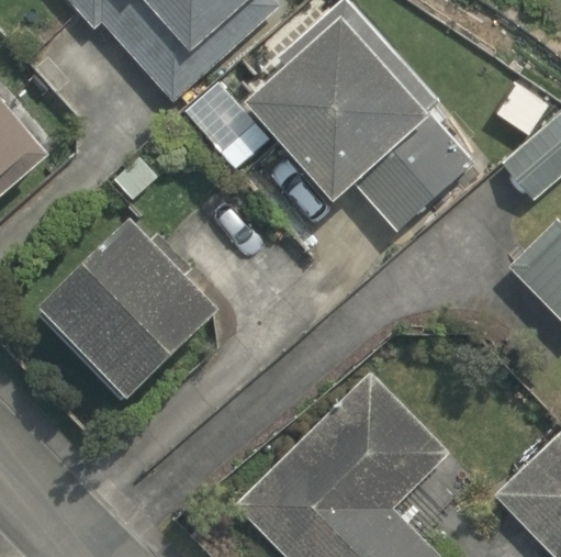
[(66,0),(93,31),(103,23),(169,101),(278,10),(269,0),(66,0)]
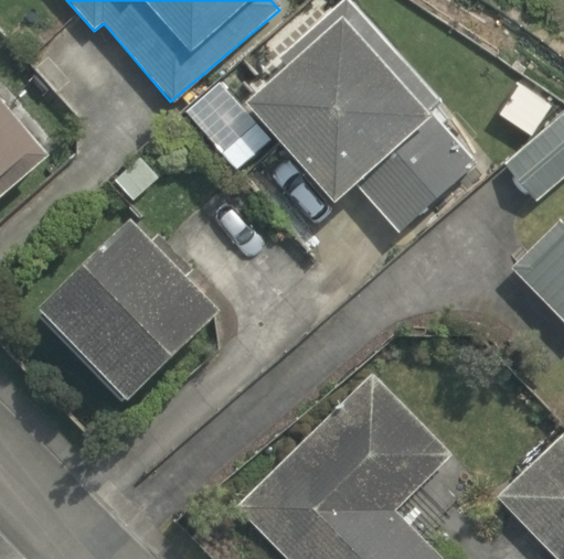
[(439,127),(458,109),(361,0),(337,0),(336,1),(334,0),(309,0),(242,60),(255,75),(244,84),(258,100),(249,108),(341,213),(363,193),(398,233),(475,165),(439,127)]
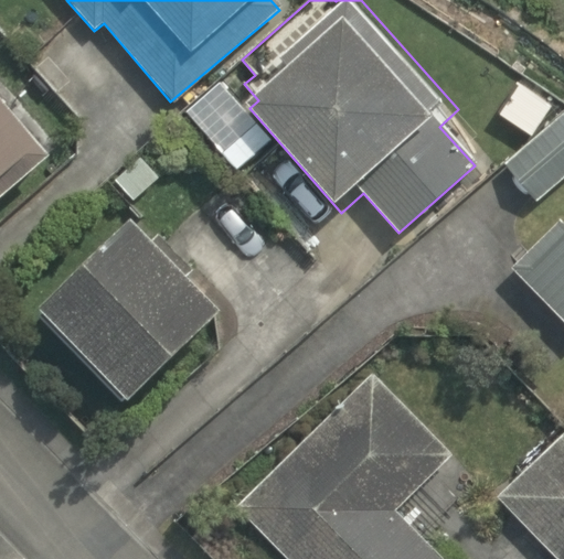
[(66,162),(0,88),(0,197),(11,211),(66,162)]
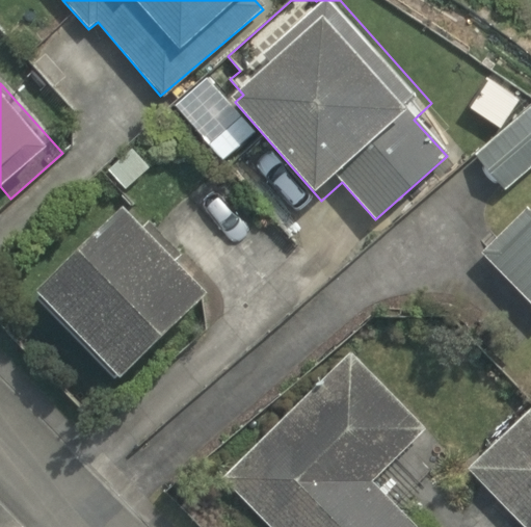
[(530,113),(473,162),(508,205),(530,185),(530,113)]
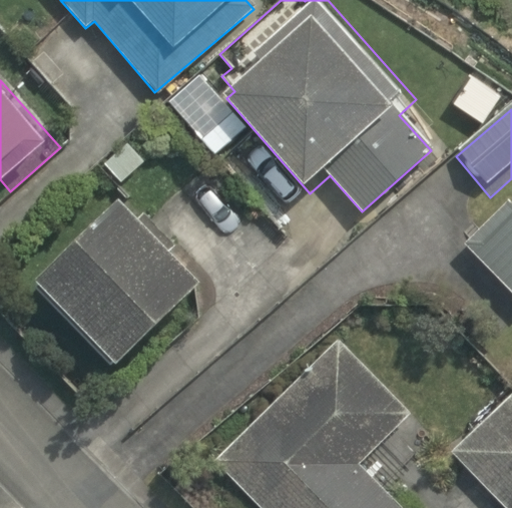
[(123,372),(202,297),(119,209),(40,285),(123,372)]
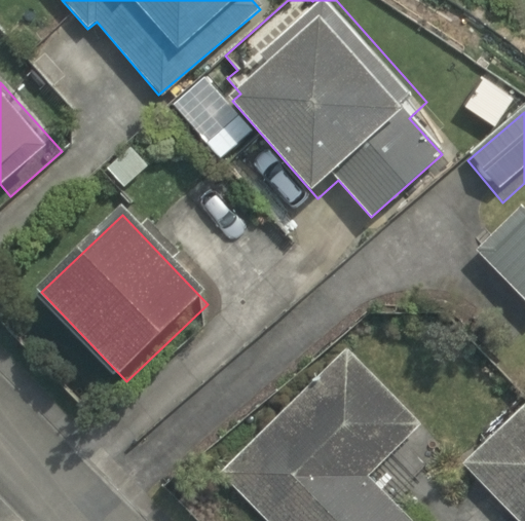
[(524,224),(489,261),(524,296),(524,224)]
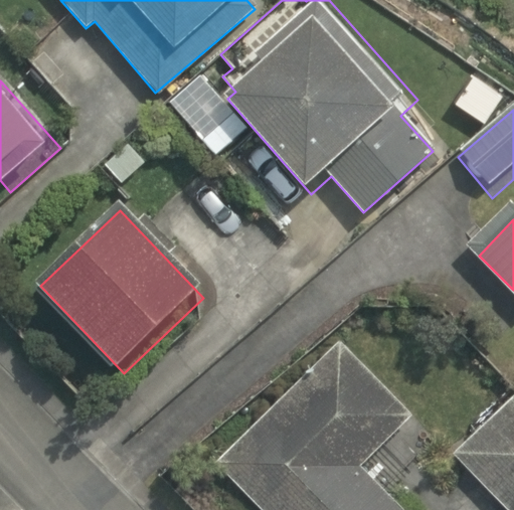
[(408,422),(339,345),(218,453),(270,509),(394,509),(358,469),(408,422)]
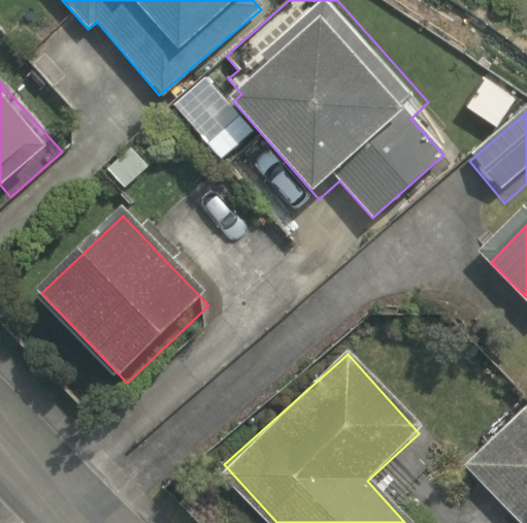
[(526,402),(465,466),(522,522),(526,522),(526,402)]
